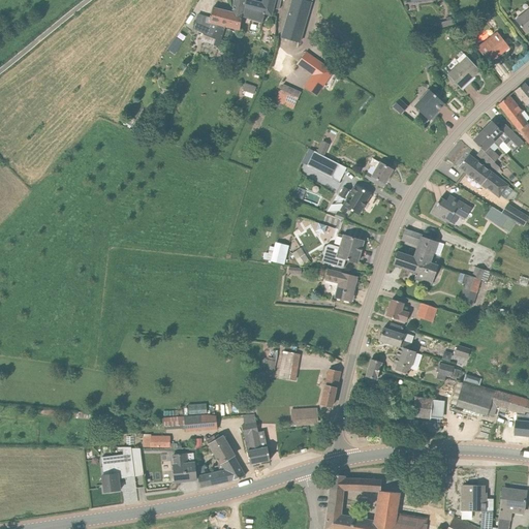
[(242,16),(244,0),(235,0),(232,11),(232,13),(242,16)]
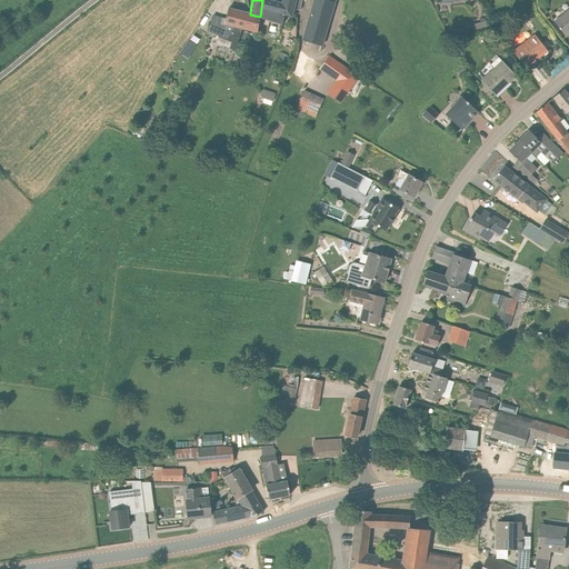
[(295,10),(297,0),(282,0),(282,3),(266,0),(265,0),(261,19),(282,25),(286,17),(292,18),(295,10)]
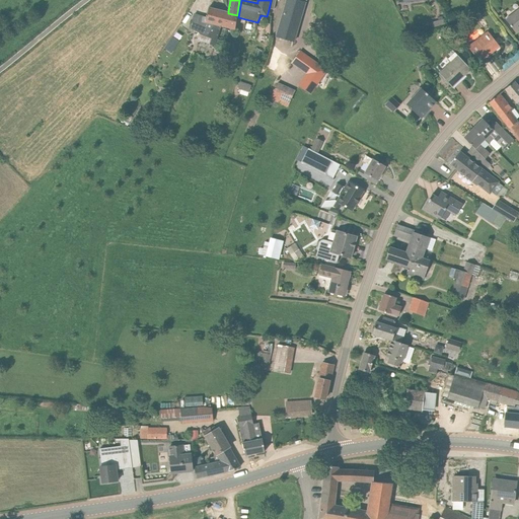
[(271,0),(269,9),(273,10),(275,0),(287,0),(278,38),(293,43),(305,0),(271,0)]
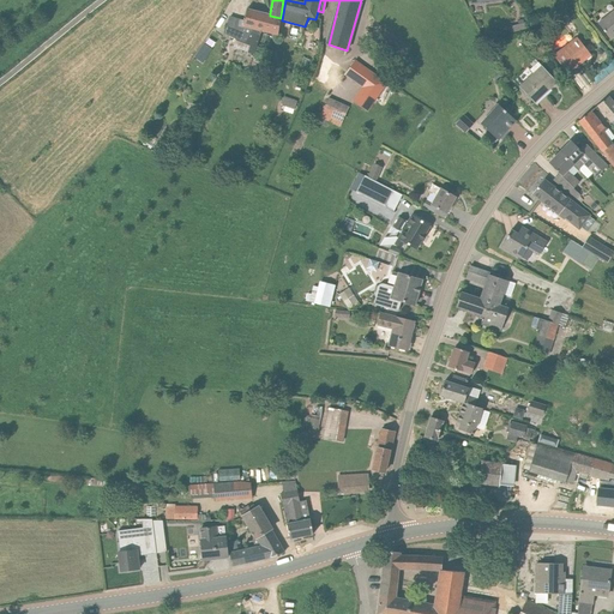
[(277,35),(281,18),(270,16),(270,13),(266,13),(266,14),(246,10),(245,20),(229,16),(223,35),(229,37),(227,40),(247,52),(247,53),(253,55),(263,31),(277,35)]
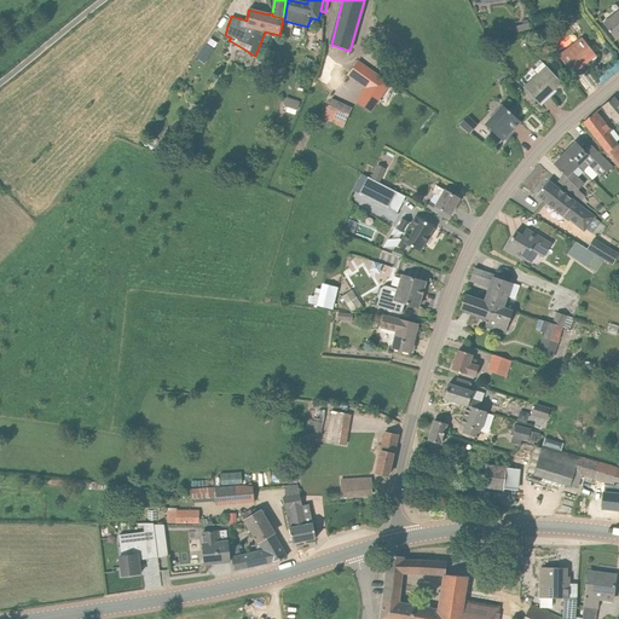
[(615,40),(618,36),(618,10),(602,24),(615,40)]
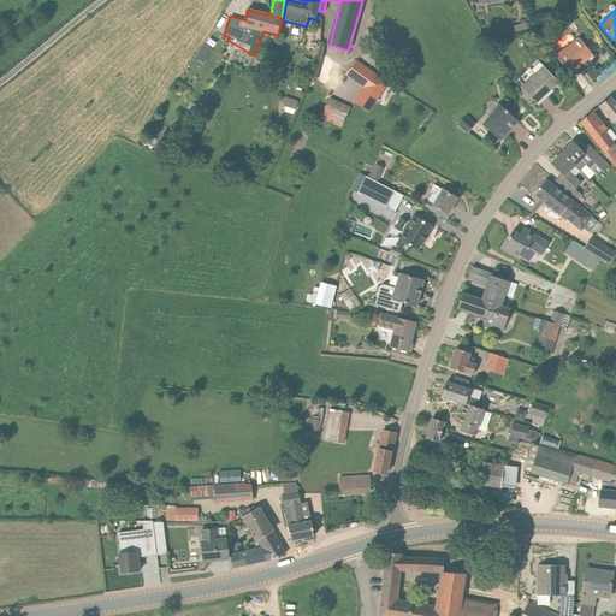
[(569,73),(592,55),(579,39),(556,57),(569,73)]
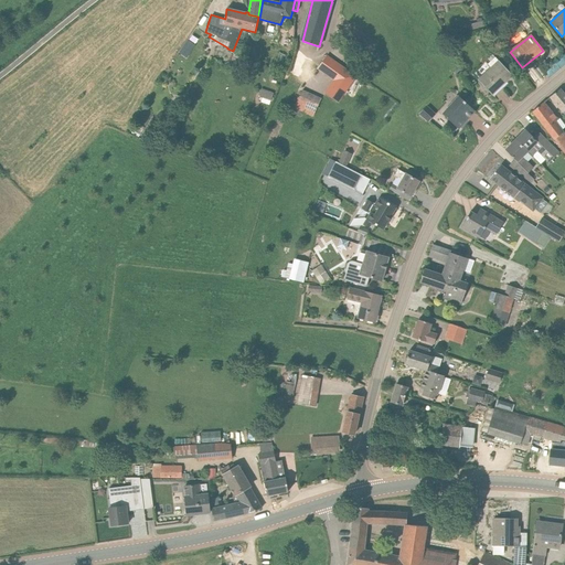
[(191,51),(195,45),(187,40),(183,45),(191,51)]
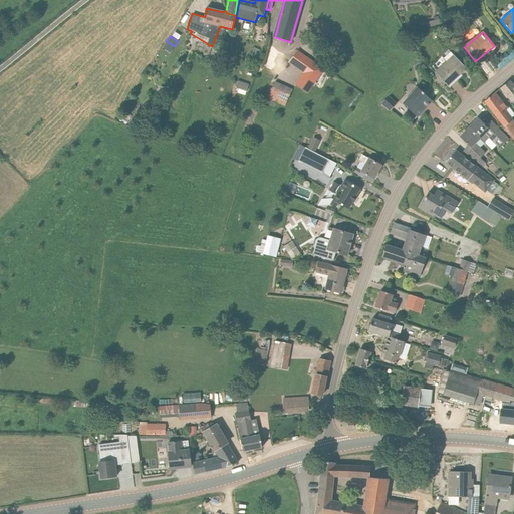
[(297,51),(280,74),(307,93),(324,70),(297,51)]
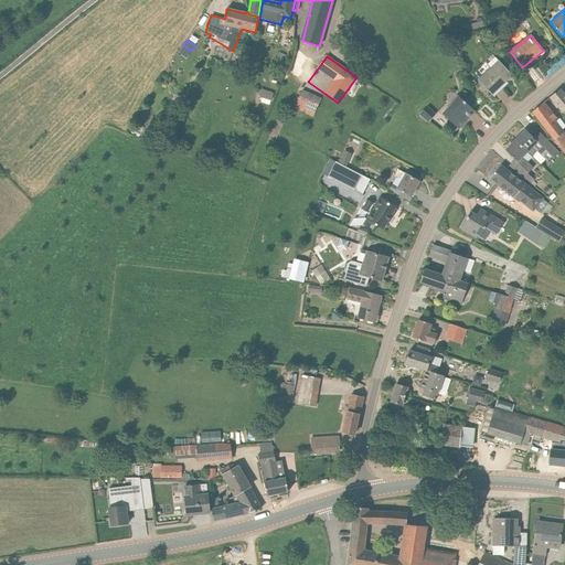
[(492,95),(512,76),(494,57),(488,64),(491,68),(478,80),(492,95)]
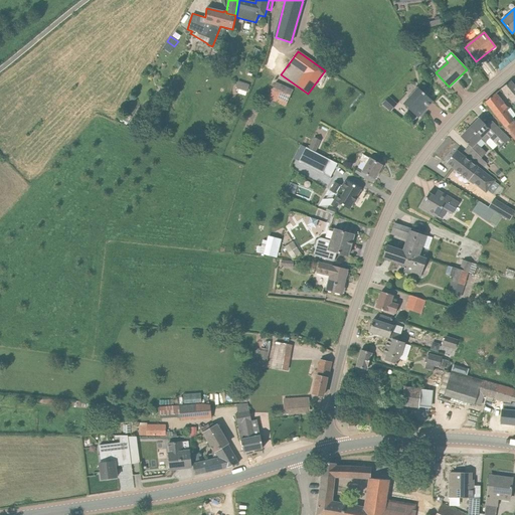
[(514,83),(513,86),(510,81),(501,89),(514,105),(514,83)]
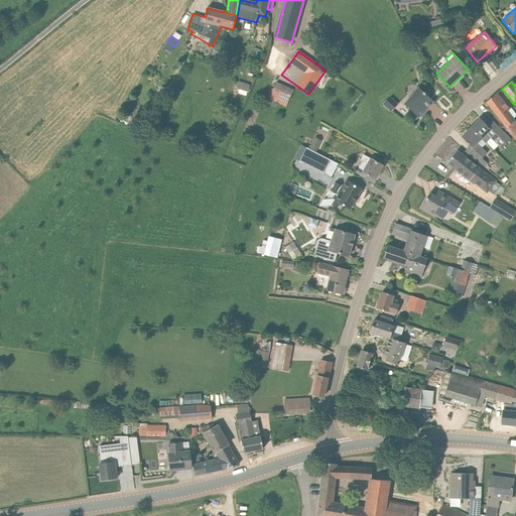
[(292,91),(275,84),(268,99),(285,106),(292,91)]
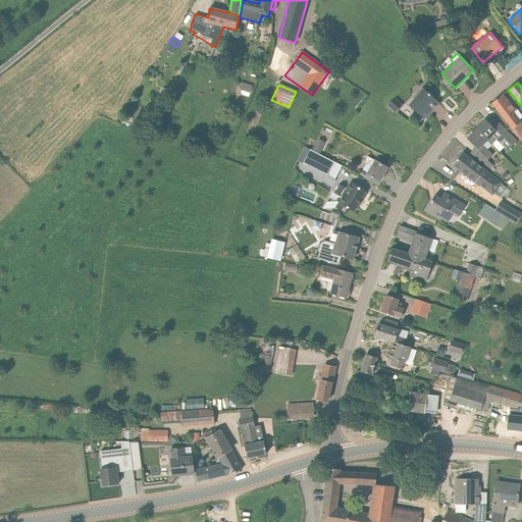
[(438,103),(431,96),(423,89),(408,106),(423,119),(438,103)]
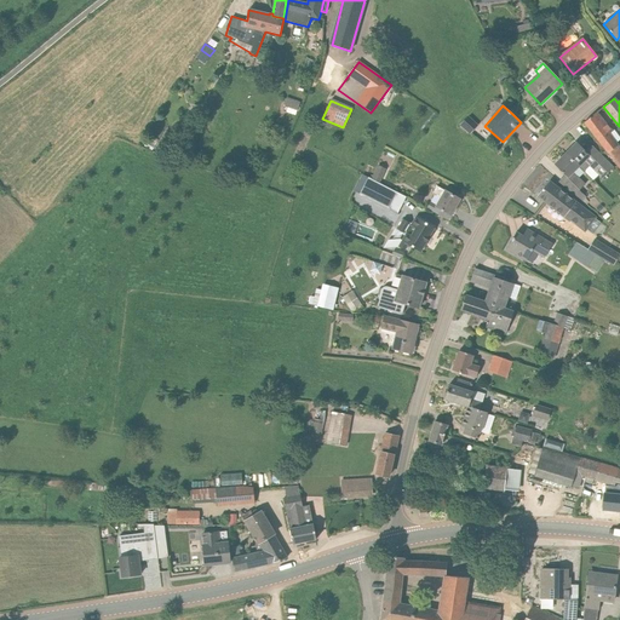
[(596,113),(584,122),(619,170),(619,150),(608,135),(612,132),(596,113)]
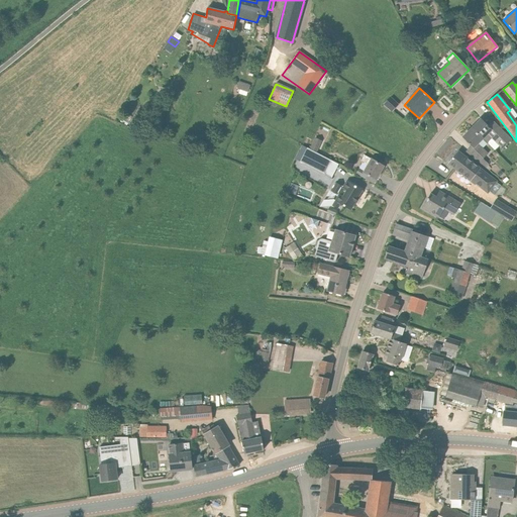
[(385,102),(393,110),(399,102),(391,95),(385,102)]
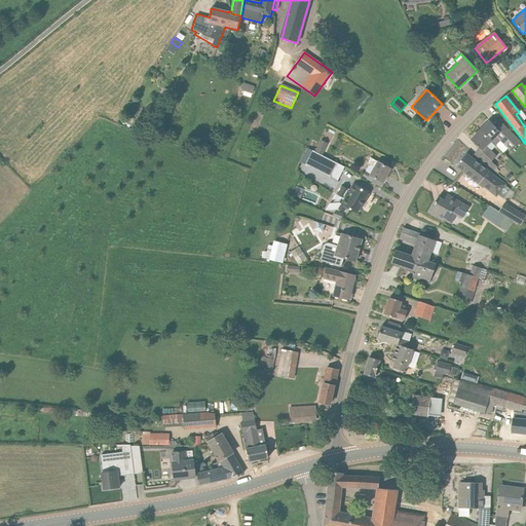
[(121,123),(128,127),(133,121),(125,117),(121,123)]
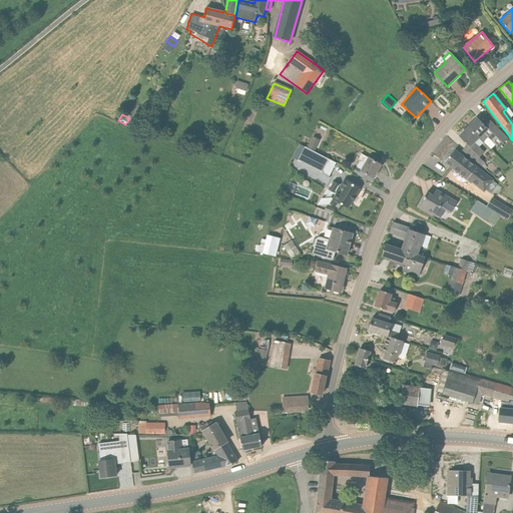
[(494,134),(477,118),(468,127),(478,138),(483,142),(488,138),(498,147),(507,138),(498,130),(494,134)]
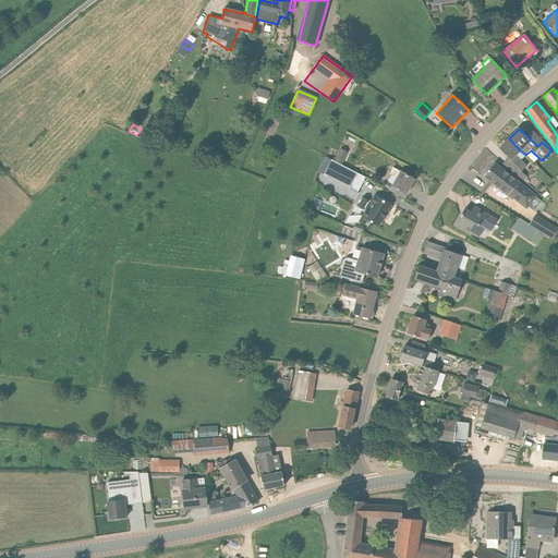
[(524,181),(529,177),(522,171),(526,167),(516,155),(520,150),(509,138),(499,148),(508,158),(502,164),(524,181)]
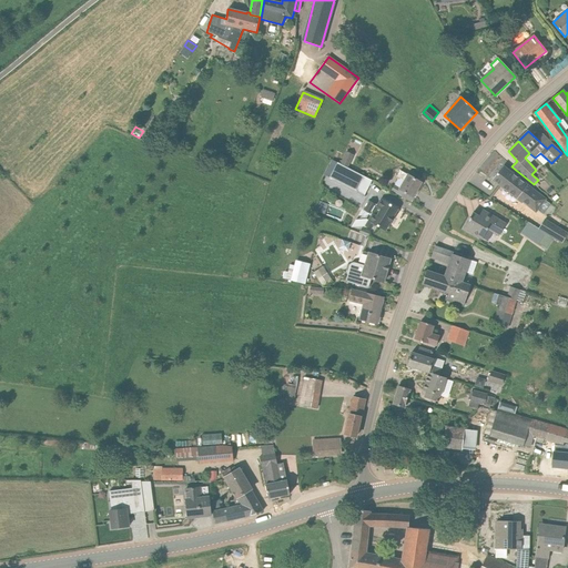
[(346,152),(341,164),(347,168),(353,155),(346,152)]
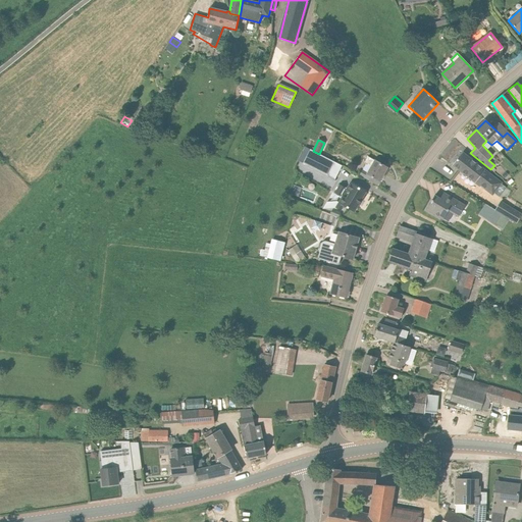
[(334,162),(312,150),(304,164),(326,176),(334,162)]
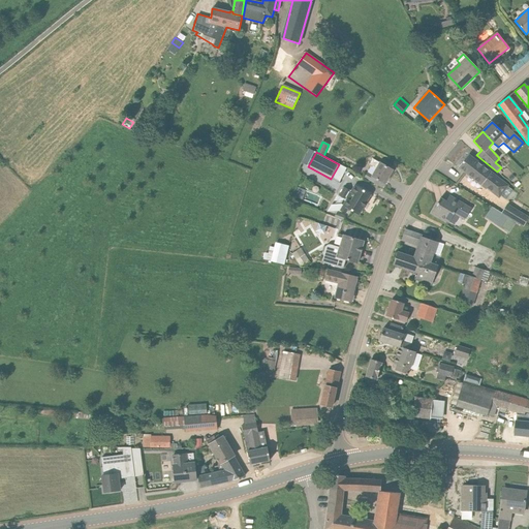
[(503,184),(486,169),(468,155),(459,167),(473,180),(474,179),(495,194),(503,184)]
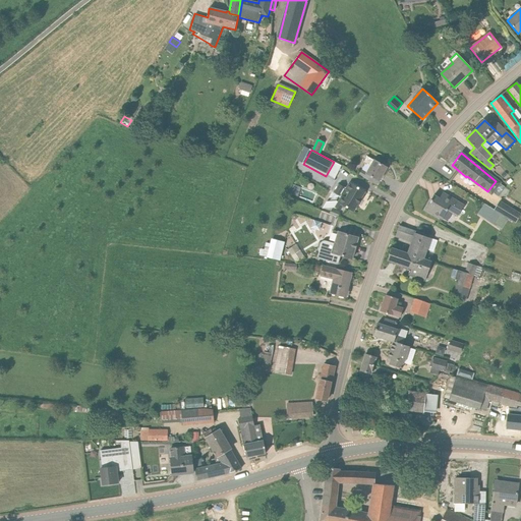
[(359,174),(377,184),(379,180),(379,181),(387,168),(373,160),(373,161),(367,157),(363,163),(369,166),(366,173),(361,170),(359,174)]
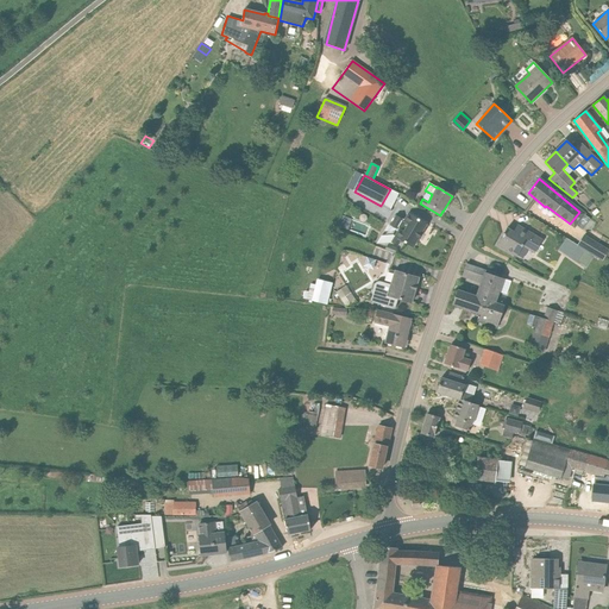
[(427,224),(408,213),(403,221),(402,220),(402,219),(396,215),(390,226),(396,230),(397,227),(400,228),(393,242),(399,245),(401,242),(413,248),(427,224)]
